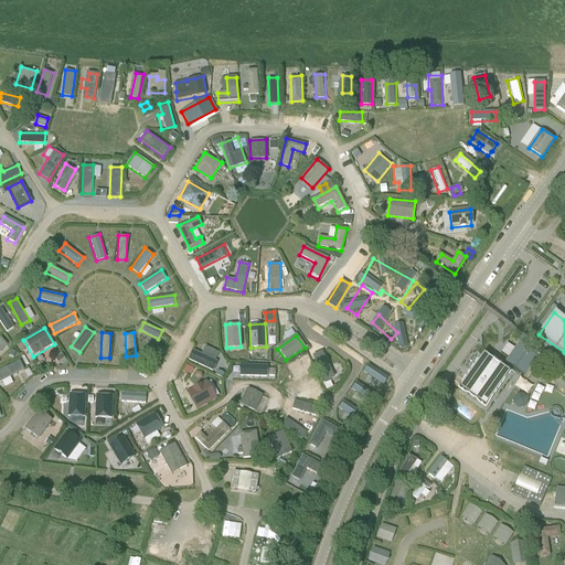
[(201,352),(192,349),(188,360),(212,370),(220,351),(204,345),(201,352)]
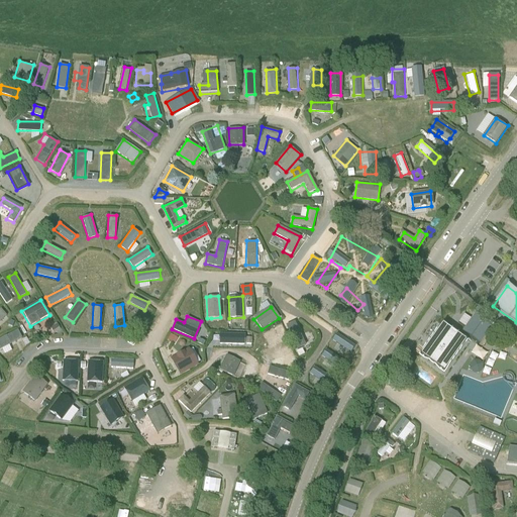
[(475,316),(462,332),(471,337),(479,343),(491,327),(479,319),(475,316)]
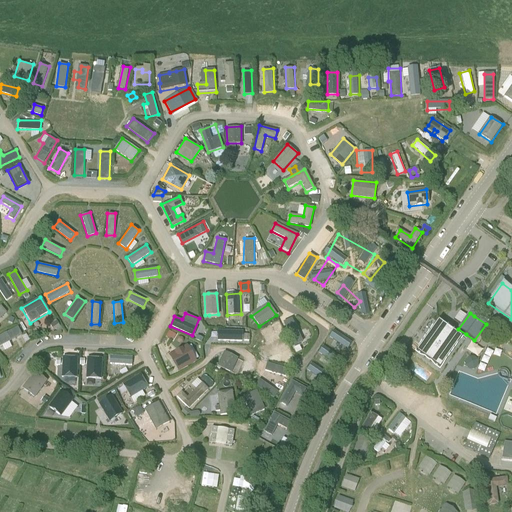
[(282,322),(294,346),(302,342),(290,318),(282,322)]
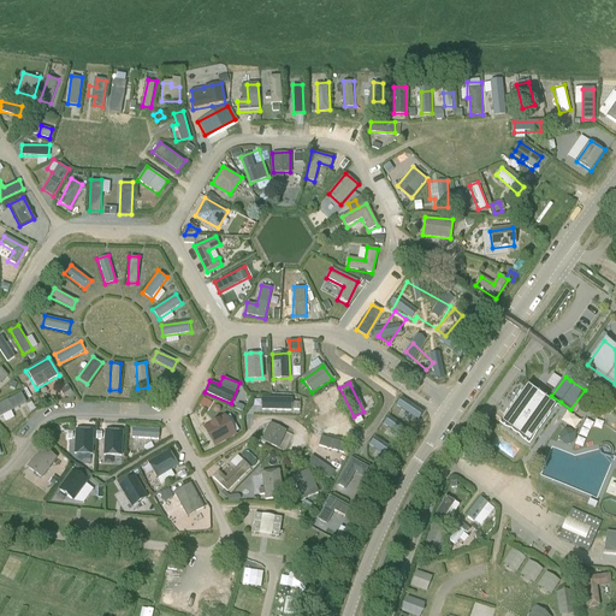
[(66,386),(59,391),(64,398),(71,394),(66,386)]
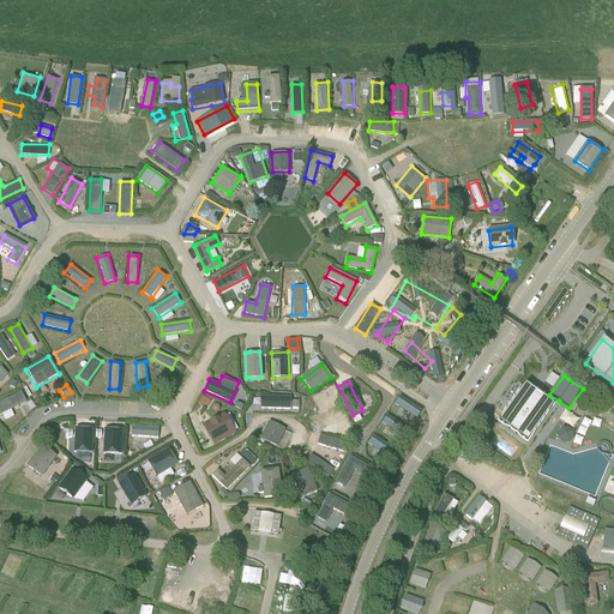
[(527,385),(500,423),(529,444),(555,405),(530,387),(527,385)]
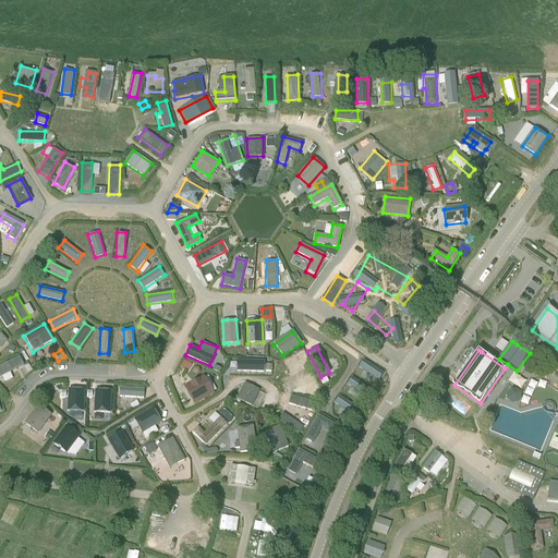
[(303,351),(283,360),(287,367),(306,358),(303,351)]
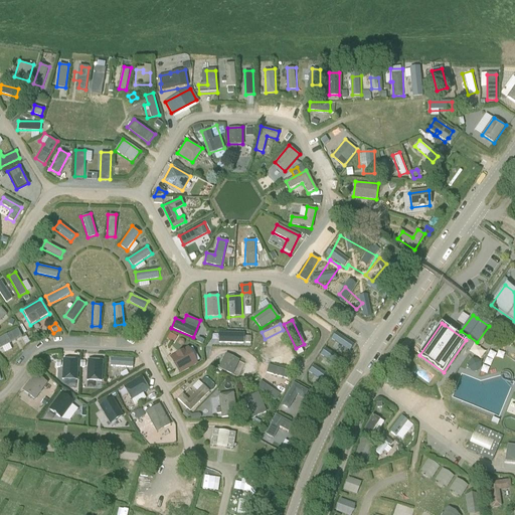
[(0,335),(0,348),(1,352),(11,348),(8,342),(22,337),(19,328),(0,335)]
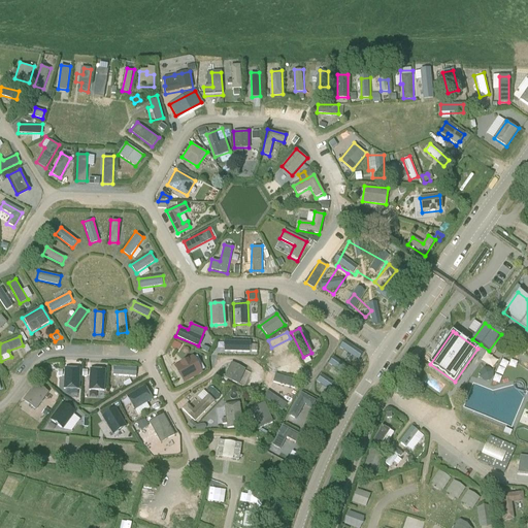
[(335,348),(356,360),(360,352),(339,339),(335,348)]
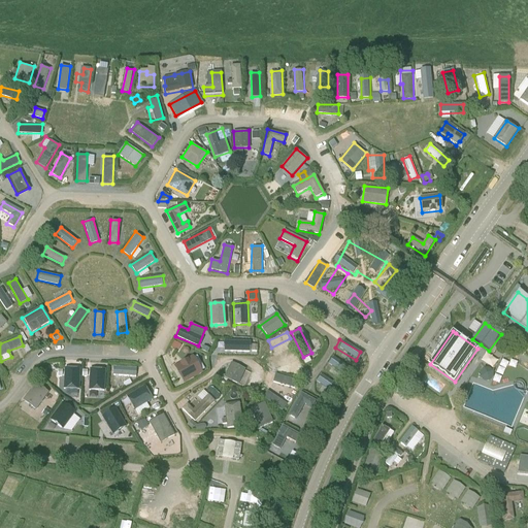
[(177,352),(180,347),(173,342),(170,348),(177,352)]
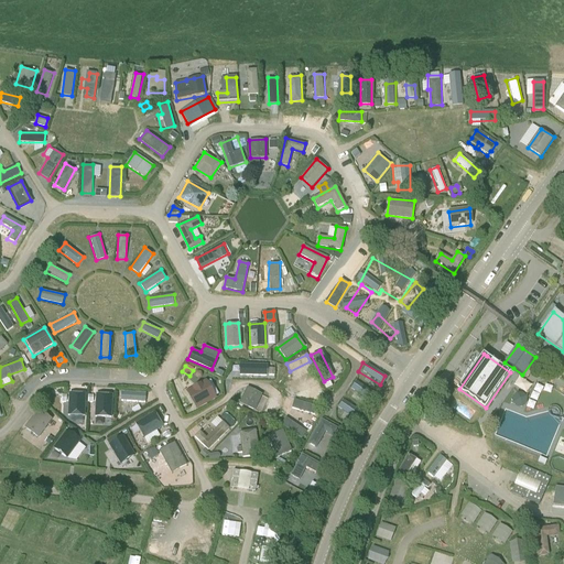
[(292,386),(295,393),(317,384),(314,377),(292,386)]
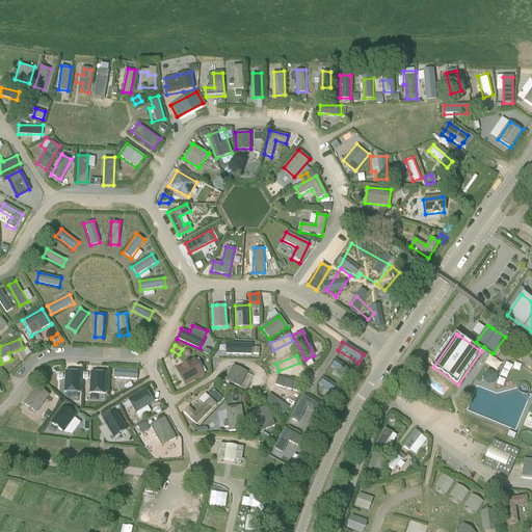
[(204,375),(195,361),(176,372),(184,386),(204,375)]
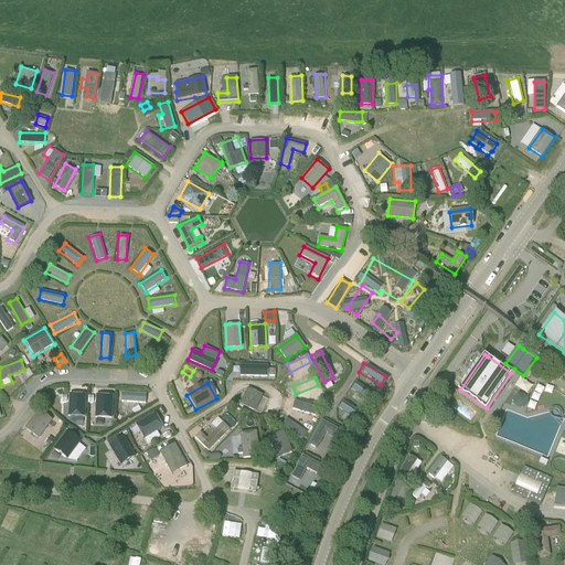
[(358,406),(362,398),(347,388),(342,396),(358,406)]
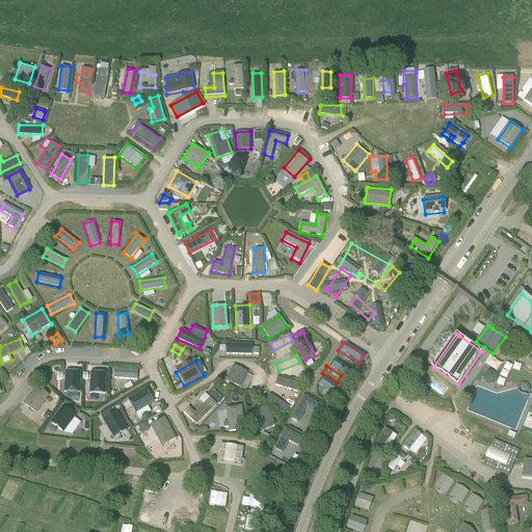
[(233,368),(224,383),(240,391),(247,375),(233,368)]
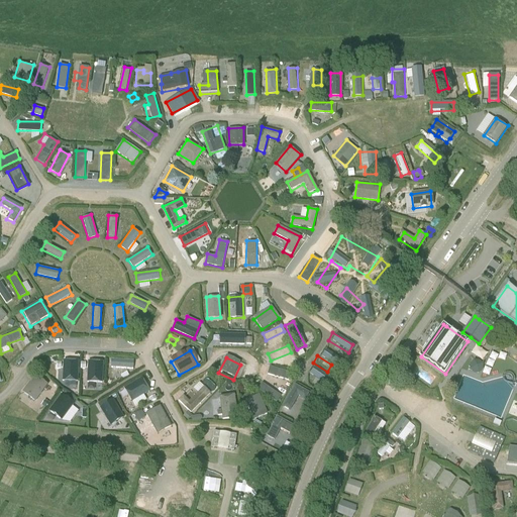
[(133,358),(110,358),(110,367),(133,368),(133,358)]
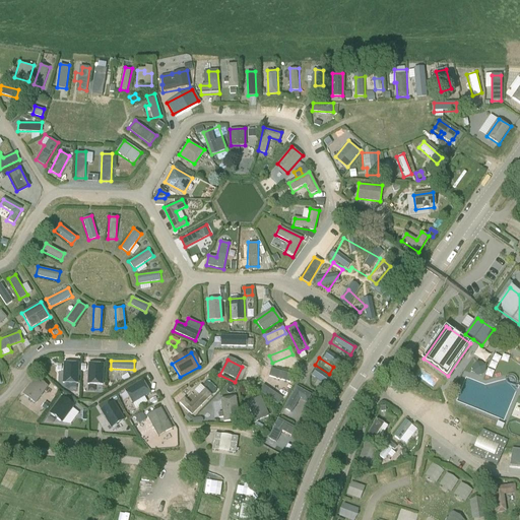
[(79,363),(63,362),(62,382),(78,383),(79,363)]
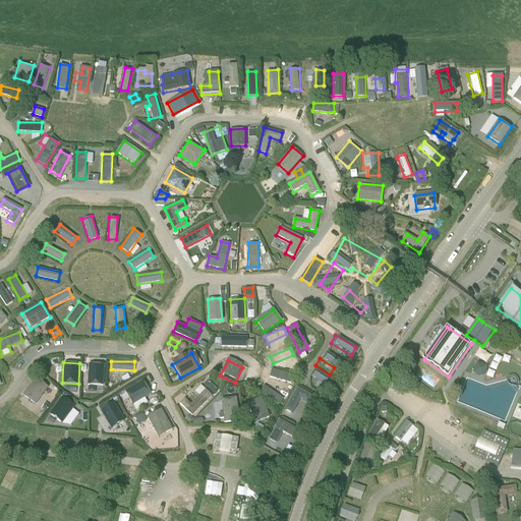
[(474,373),(486,374),(486,363),(475,362),(474,373)]
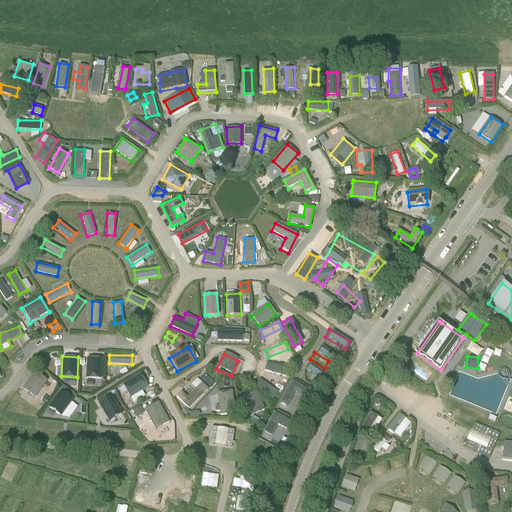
[(102,358),(87,357),(86,378),(101,378),(102,358)]
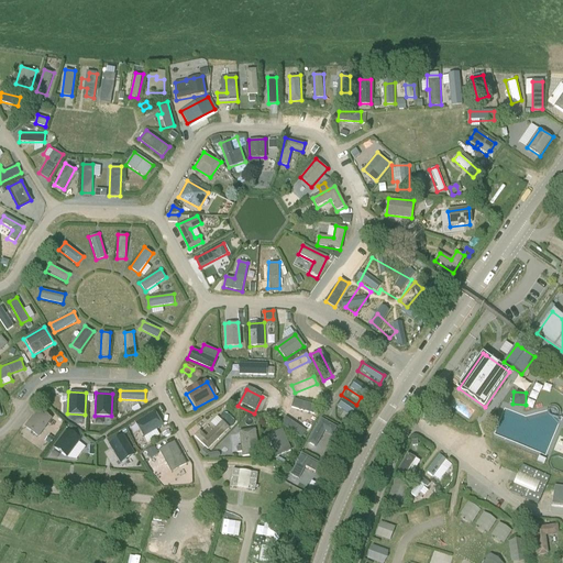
[(293,398),(290,407),(315,414),(317,405),(293,398)]
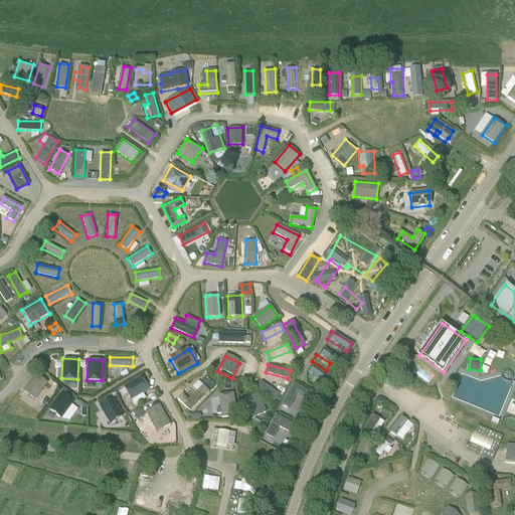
[(149,389),(141,376),(124,386),(131,399),(149,389)]
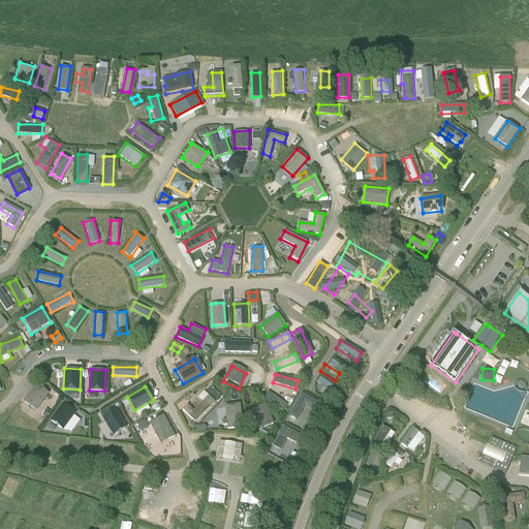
[(26,402),(36,410),(44,399),(35,391),(26,402)]
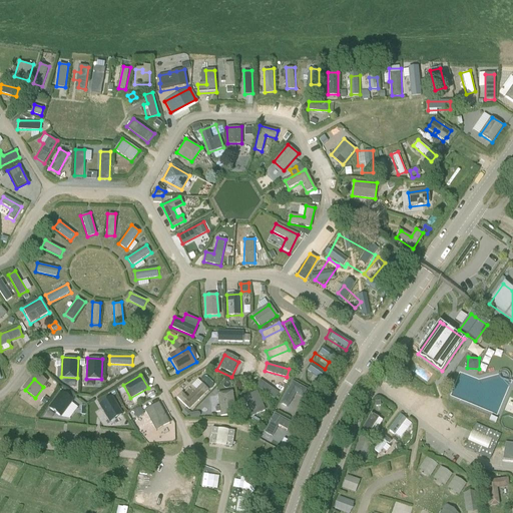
[(259,379),(254,387),(275,398),(279,391),(259,379)]
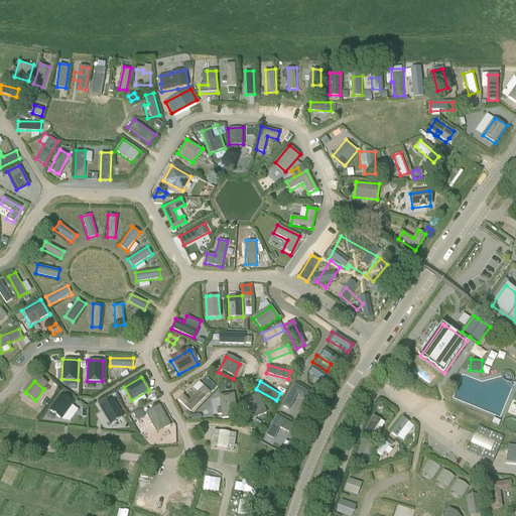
[(308,392),(294,384),(282,405),(289,410),(296,395),(305,400),(308,392)]
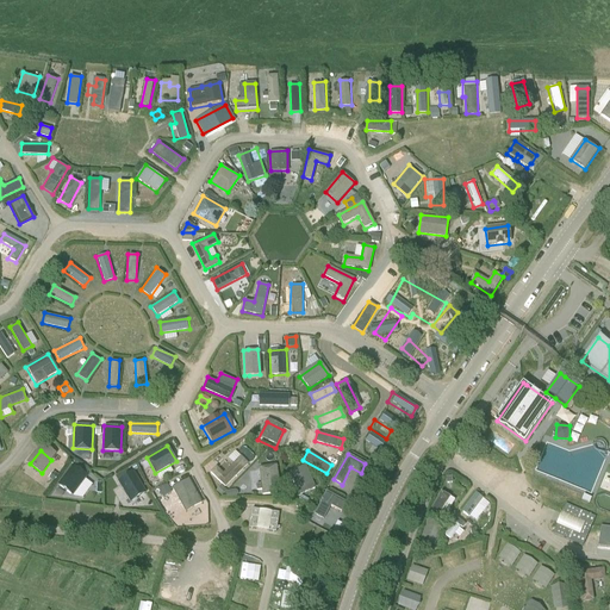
[(223,474),(216,468),(210,473),(225,487),(249,464),(241,456),(223,474)]
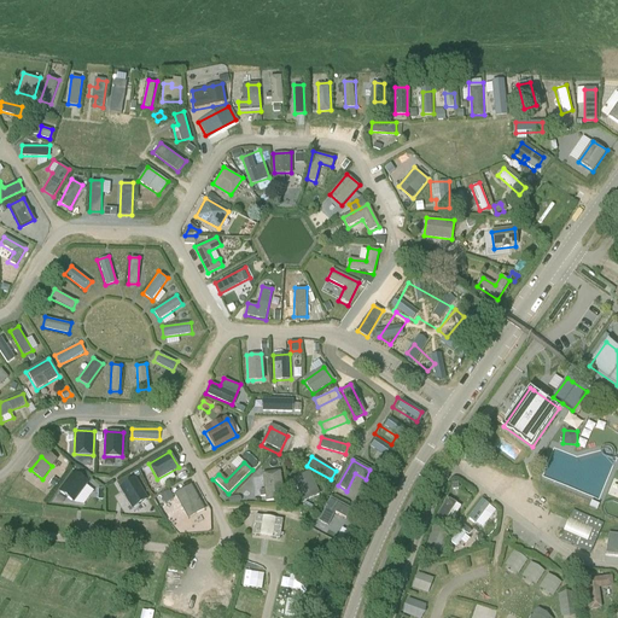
[(87,481),(89,478),(73,466),(70,468),(87,481)]
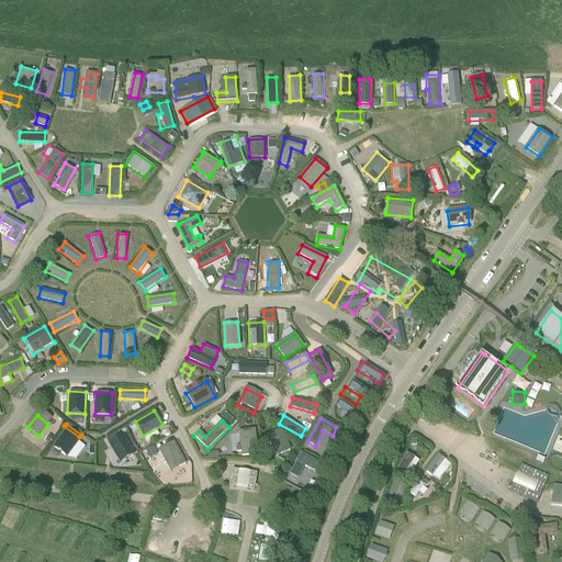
[(80,439),(66,428),(53,446),(67,457),(80,439)]
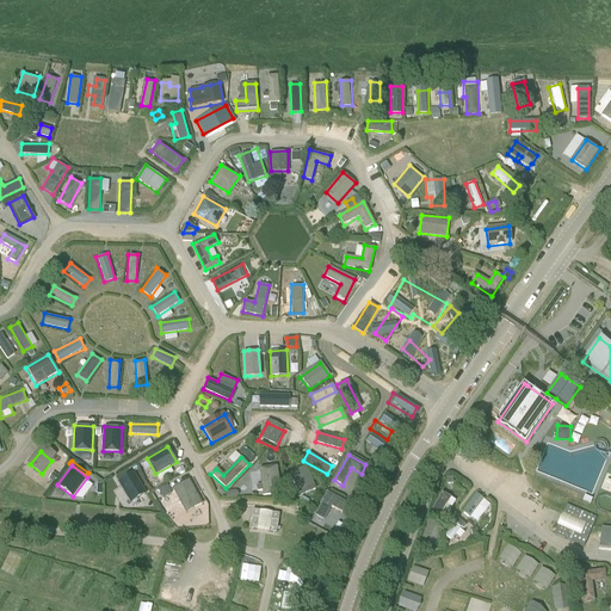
[(277,467),(259,469),(263,495),(281,493),(277,467)]
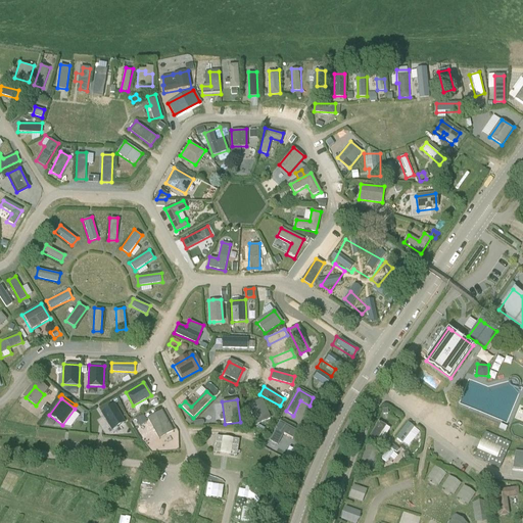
[(263,399),(248,405),(256,424),(271,419),(263,399)]
